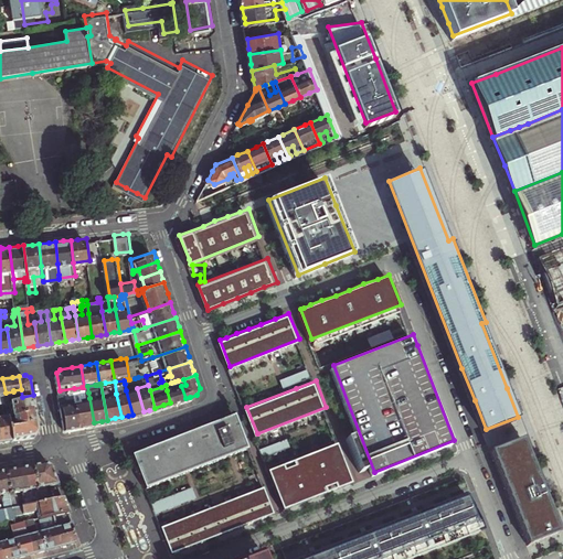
[(94,422),(89,398),(84,398),(83,394),(88,393),(87,386),(84,387),(82,387),(74,388),(80,426),(87,423),(94,422)]
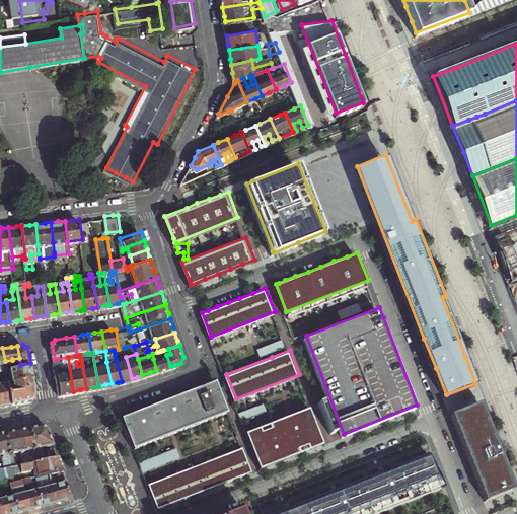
[(162,357),(153,359),(156,370),(164,368),(170,366),(166,355),(162,357)]
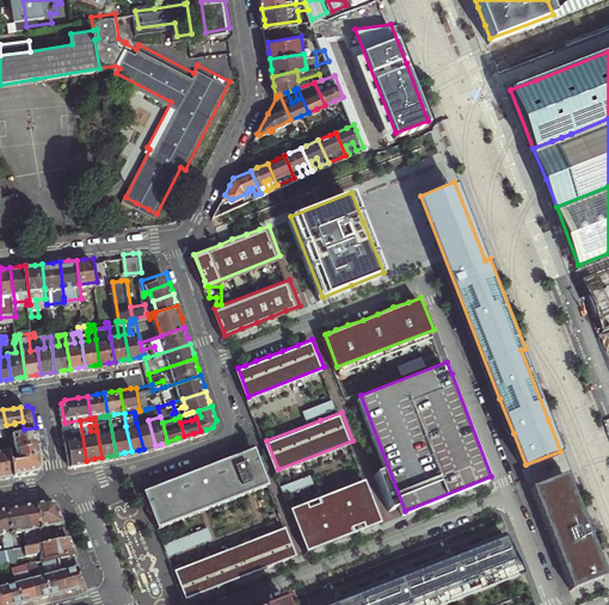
[(80,420),(65,423),(71,461),(74,463),(80,462),(86,461),(80,420)]
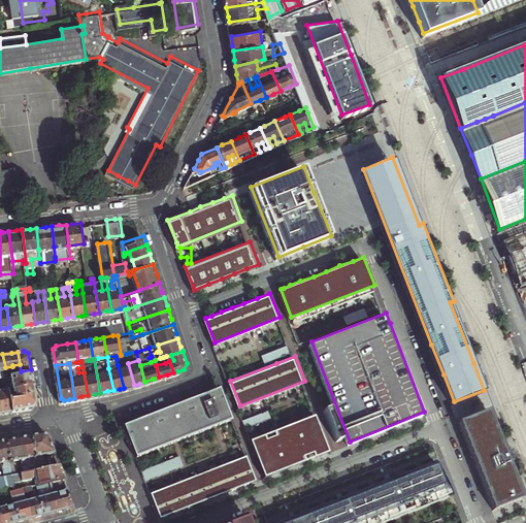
[(128,363),(118,365),(124,388),(131,386),(134,385),(128,363)]
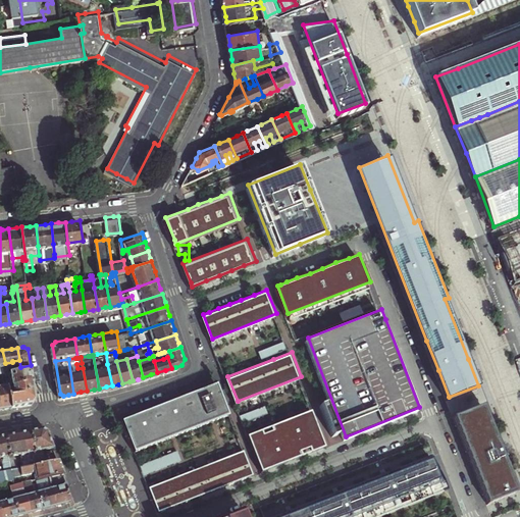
[(12,381),(33,377),(31,369),(31,365),(20,367),(16,368),(13,368),(10,368),(12,381)]
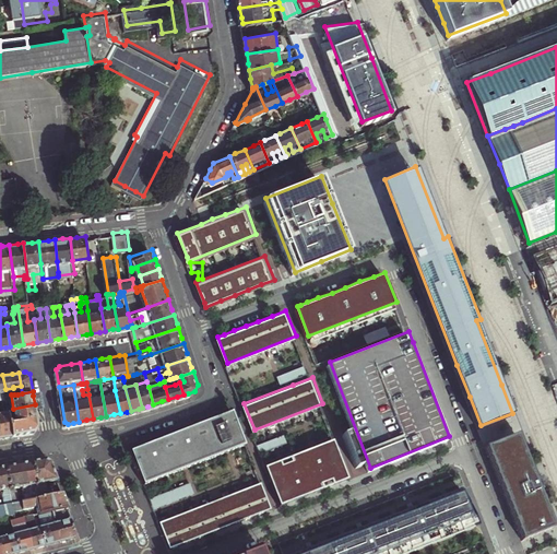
[(13,409),(11,395),(8,396),(8,399),(4,400),(7,410),(9,409),(13,409)]
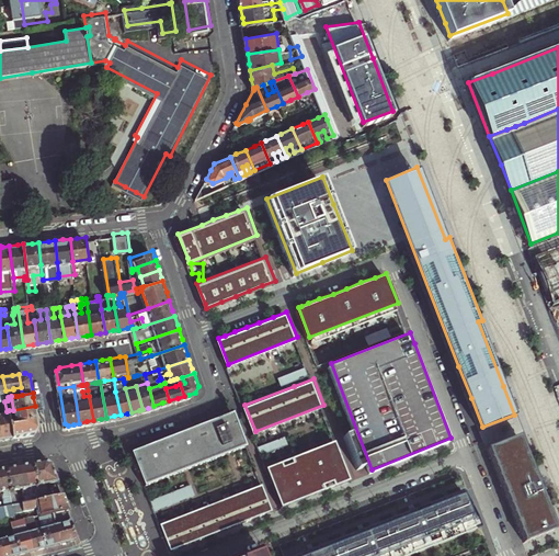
[(9,410),(13,434),(25,432),(35,431),(38,426),(35,406),(13,410),(9,410)]
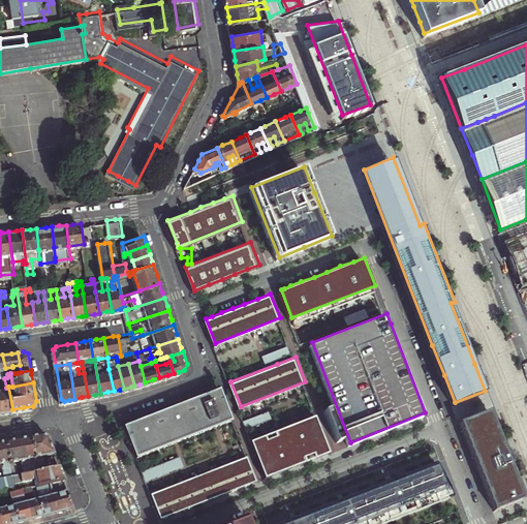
[(147,414),(126,423),(138,455),(235,418),(222,386),(206,392),(177,403),(147,414)]
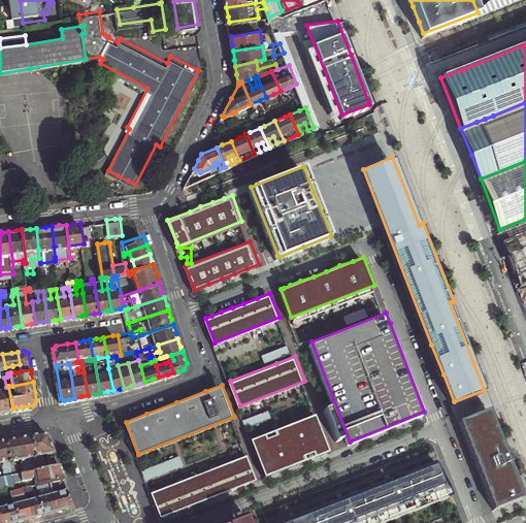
[(0,411),(6,410),(12,409),(8,386),(6,387),(0,387),(0,411)]
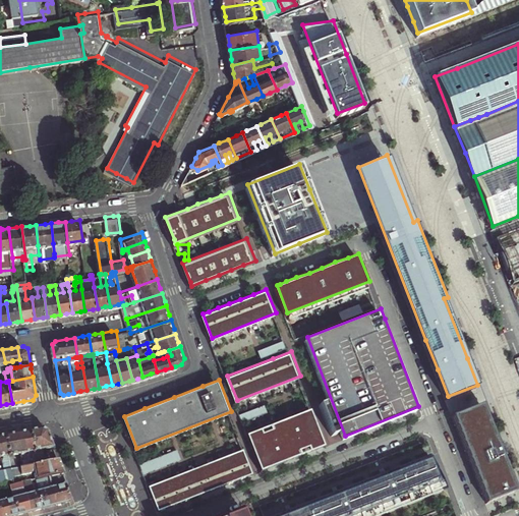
[(339,430),(328,399),(322,401),(334,433),(339,430)]
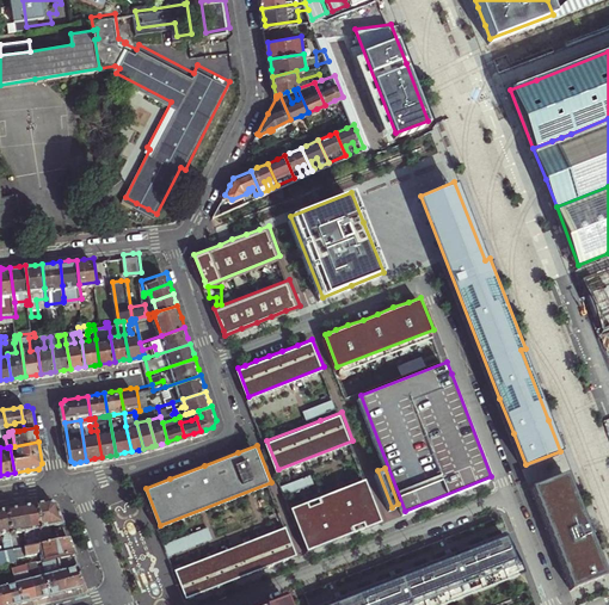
[(589,524),(567,470),(534,485),(560,551),(573,585),(607,572),(589,524)]
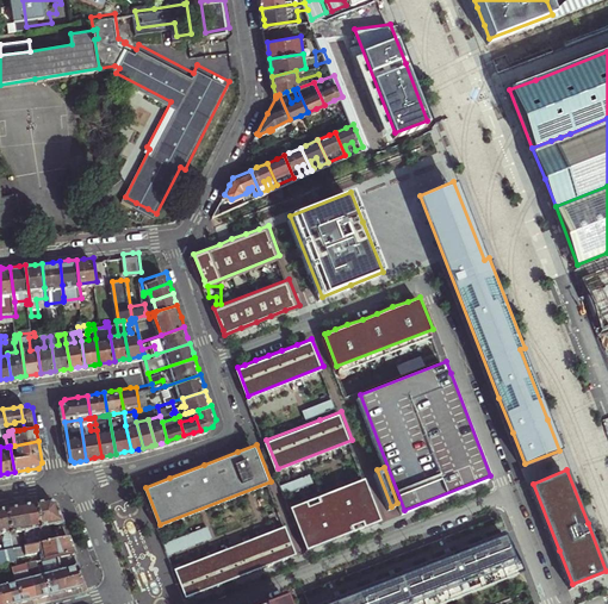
[(373,522),(382,518),(366,477),(292,505),(308,547),(324,541),(373,522)]
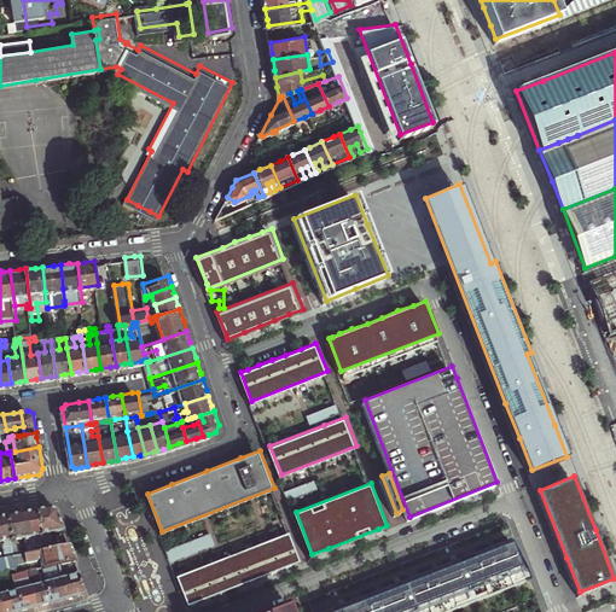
[(46,503),(38,505),(45,546),(54,543),(52,528),(65,525),(57,506),(52,502),(46,503)]
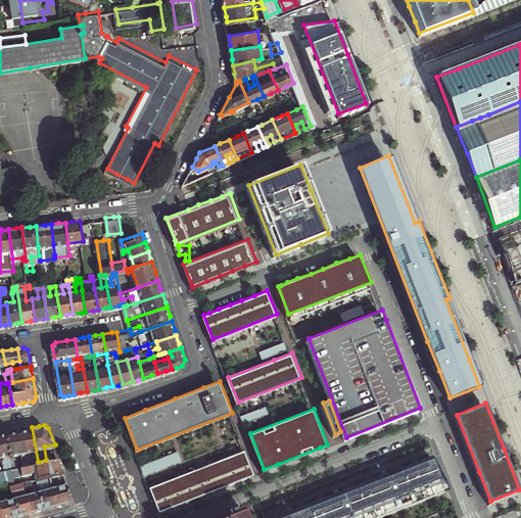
[(27,428),(18,429),(22,451),(31,450),(30,453),(31,463),(38,462),(32,427),(27,428)]
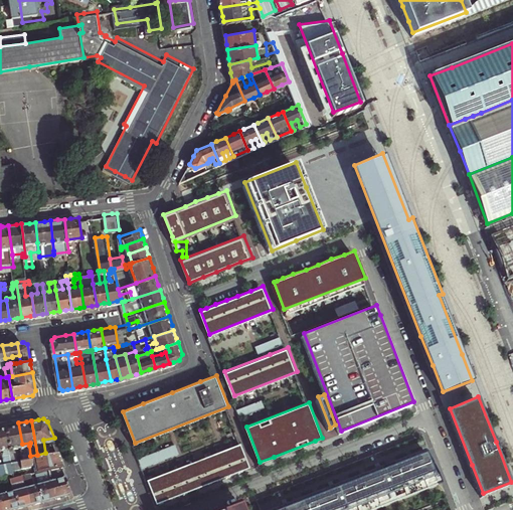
[(13,423),(6,425),(12,460),(19,458),(17,448),(15,446),(22,444),(18,422),(13,423)]
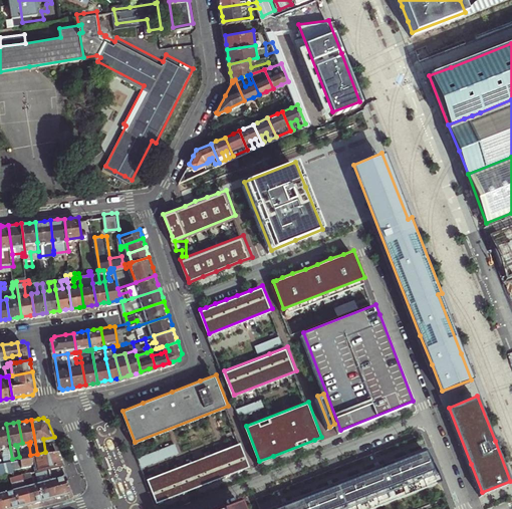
[(12,459),(6,424),(1,425),(0,425),(0,447),(5,446),(3,451),(5,460),(11,459),(12,459)]
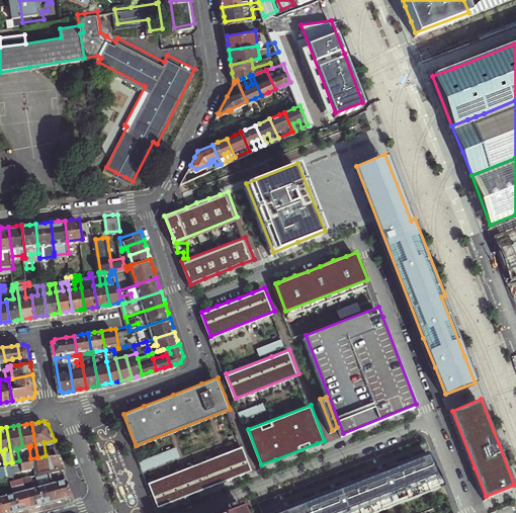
[(178,444),(141,458),(145,467),(182,453),(178,444)]
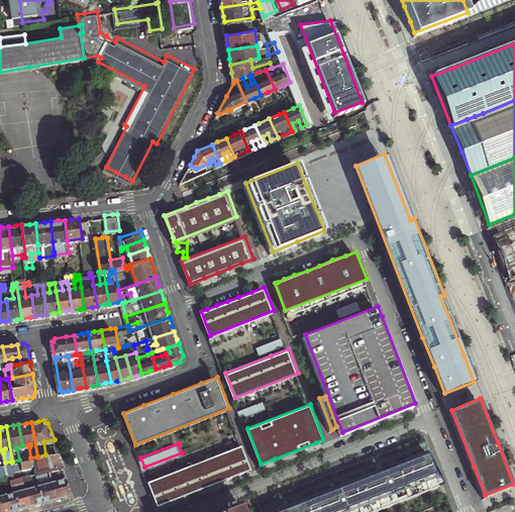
[(249,468),(252,467),(243,443),(149,480),(159,504),(165,501),(177,496),(191,491),(205,486),(220,480),(236,474),(249,468)]
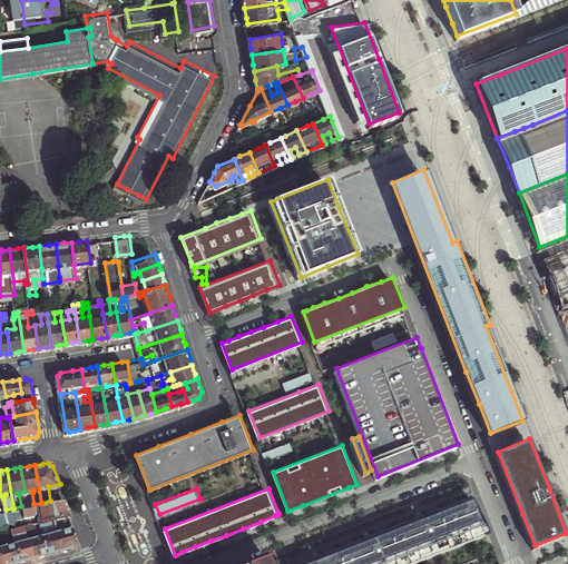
[(344,544),(292,563),(403,563),(491,531),(477,492),(427,512),(344,544)]
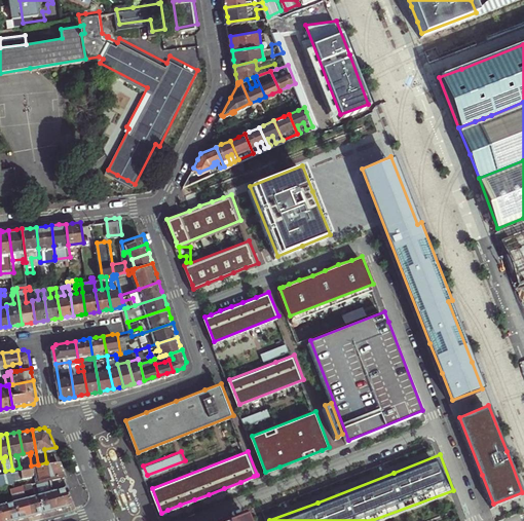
[(38,479),(50,476),(66,474),(63,468),(61,460),(46,462),(38,464),(31,466),(26,467),(20,468),(12,470),(11,470),(14,477),(34,473),(37,471),(38,479)]
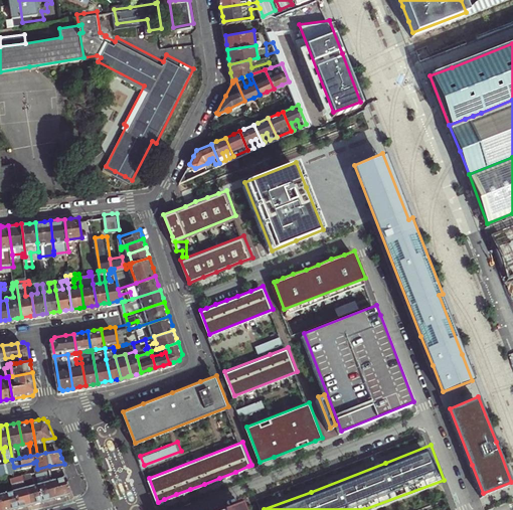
[(14,467),(11,460),(5,461),(0,461),(0,473),(15,469),(14,467)]
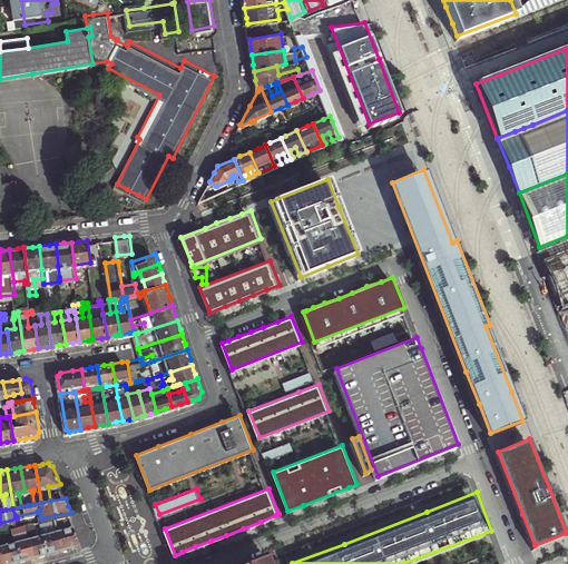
[(40,518),(43,532),(48,551),(58,547),(62,546),(58,527),(55,515),(41,518),(40,518)]
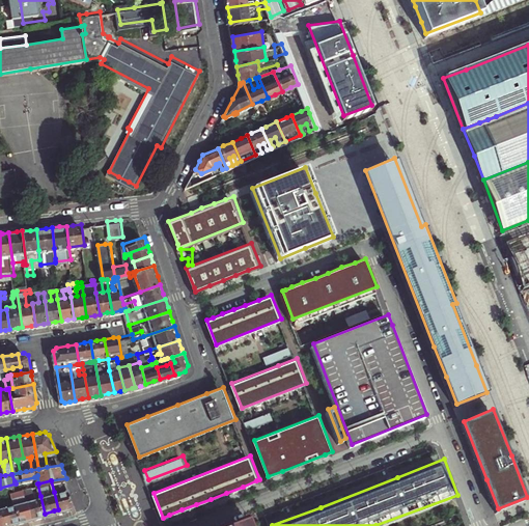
[(28,518),(32,517),(28,499),(24,487),(11,489),(15,503),(20,520),(28,518)]
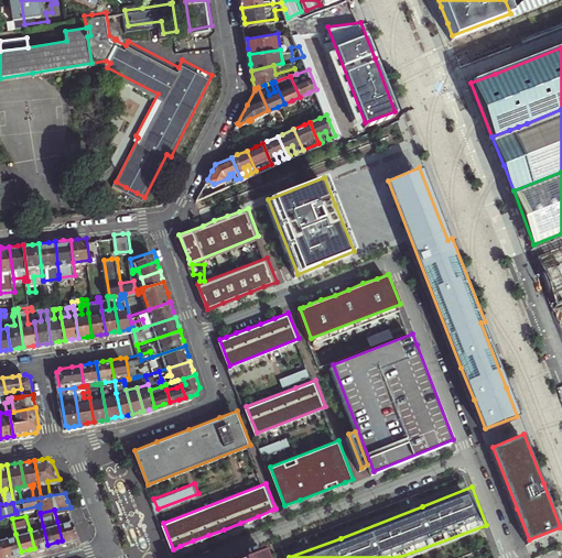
[(57,522),(62,540),(72,538),(77,537),(73,518),(57,522)]
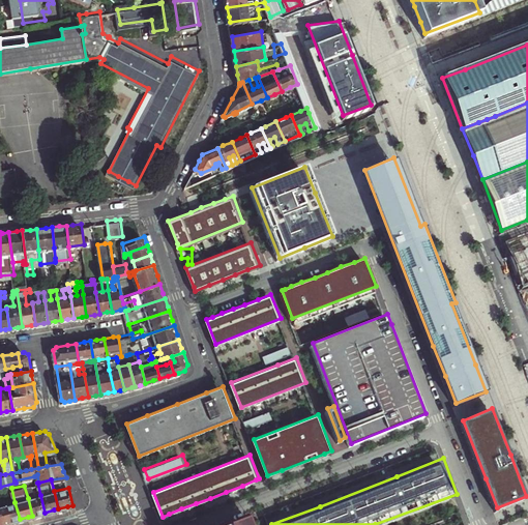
[(28,498),(32,516),(40,514),(45,513),(40,495),(28,498)]
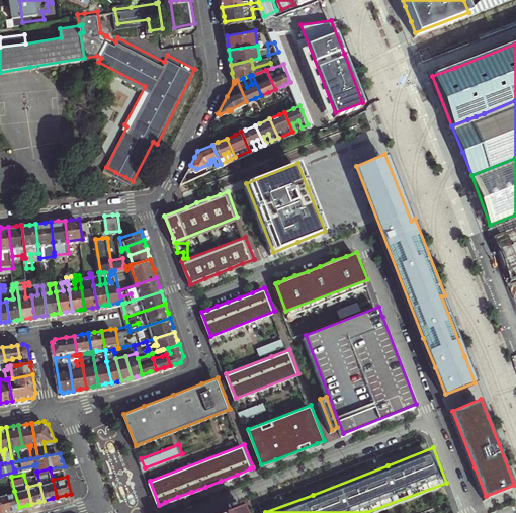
[(19,507),(14,491),(0,494),(0,502),(2,512),(12,509),(19,507)]
